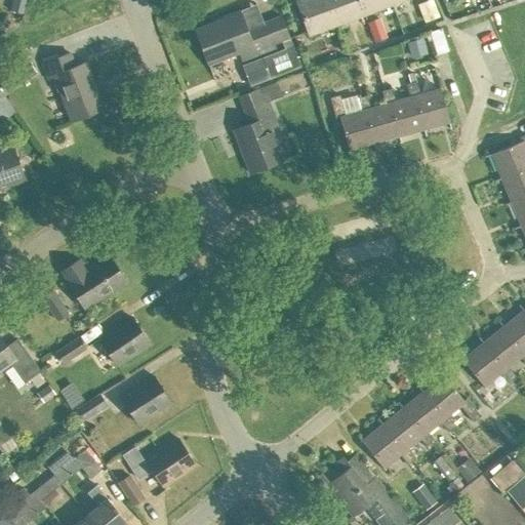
[(12,0),(10,11),(23,14),(26,0),(12,0)]
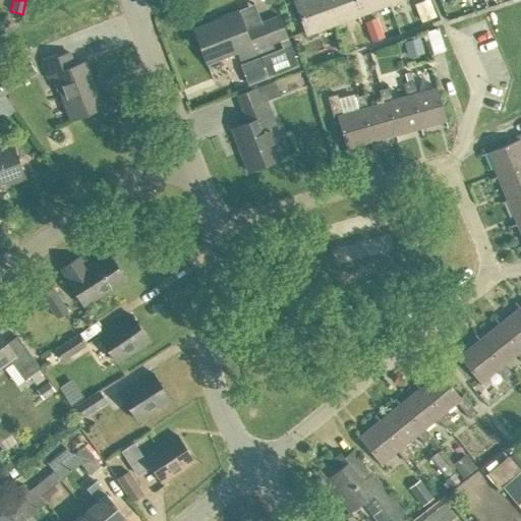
[(334,25),(324,0),(295,0),(293,1),(306,36),(334,25)]
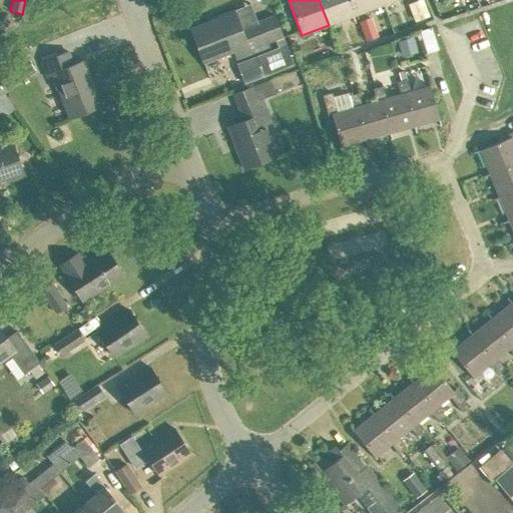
[(350,0),(319,0),(329,25),(356,15),(350,0)]
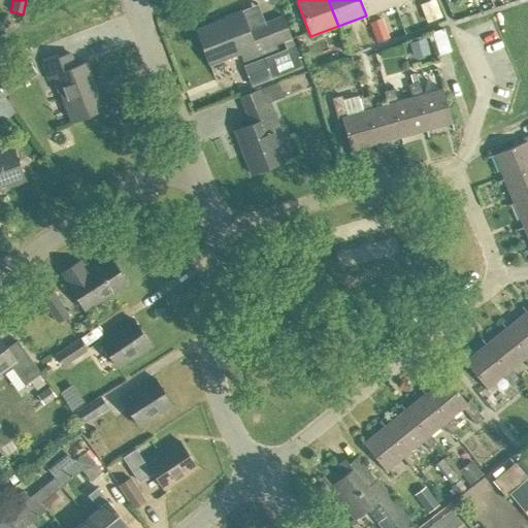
[(392,0),(360,0),(366,15),(394,4),(392,0)]
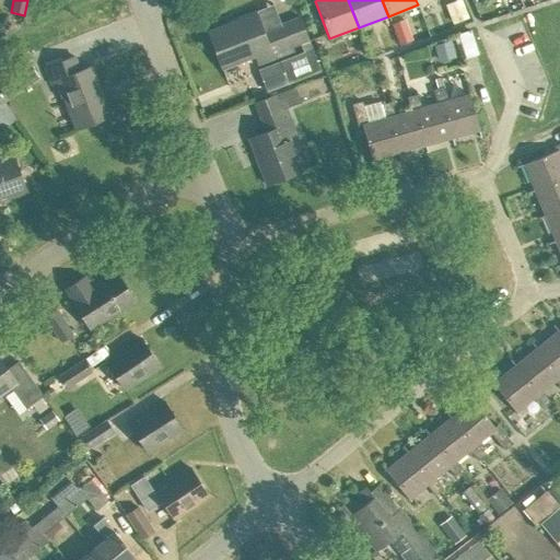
[(453,24),(468,19),(463,3),(446,10),(453,24)]
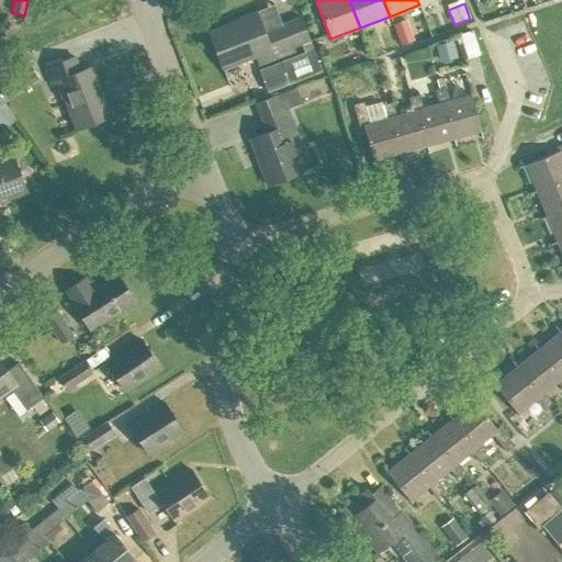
[(295,53),(293,47),(301,44),(304,54),(259,70),(267,92),(322,72),(313,49),(310,41),(311,41),(302,18),(281,25),(273,6),(256,12),(239,18),(240,20),(208,32),(223,69),(255,57),(258,66),(295,53)]
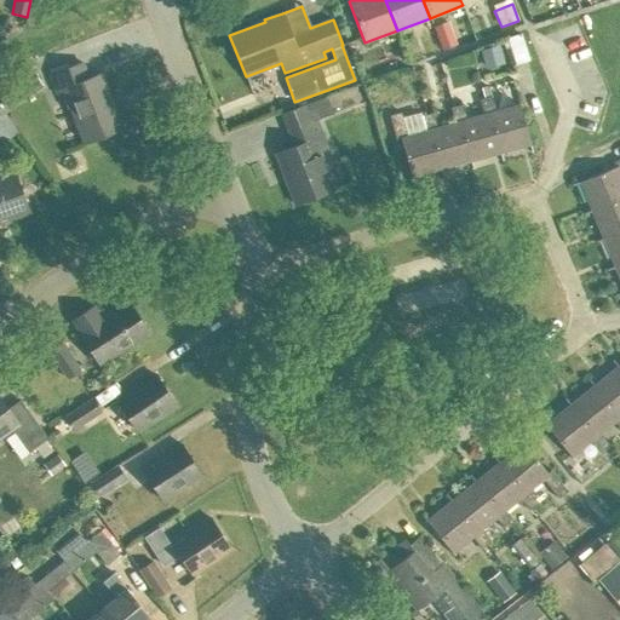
[(448,21),(432,26),(441,51),(457,45),(448,21)]
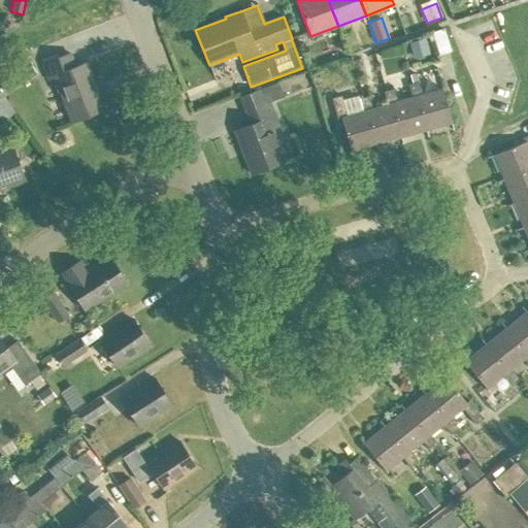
[(431,33),(438,56),(452,52),(443,28),(431,33)]
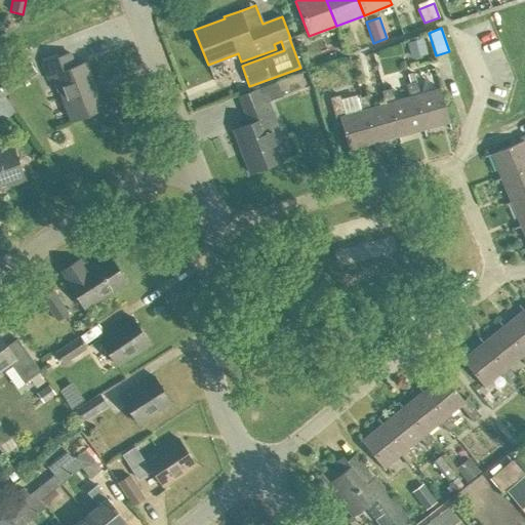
[(422,38),(406,43),(410,56),(427,51),(422,38)]
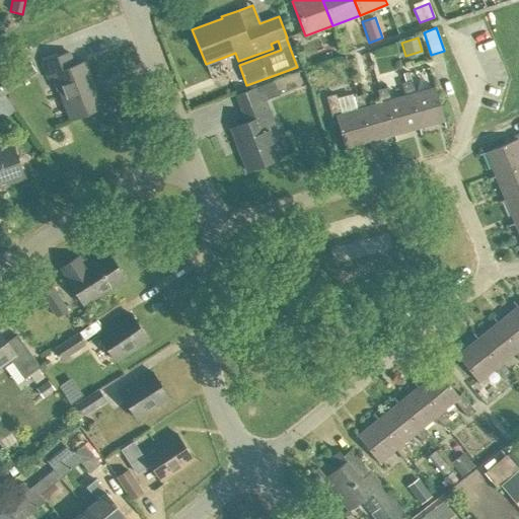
[(73,66),(68,53),(42,63),(48,78),(53,76),(70,120),(102,107),(85,61),(73,66)]
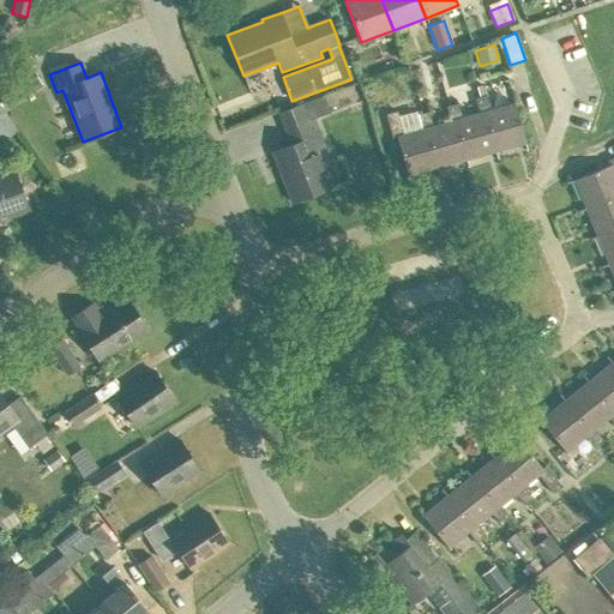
[(483,84),(476,86),(480,97),(487,95),(483,84)]
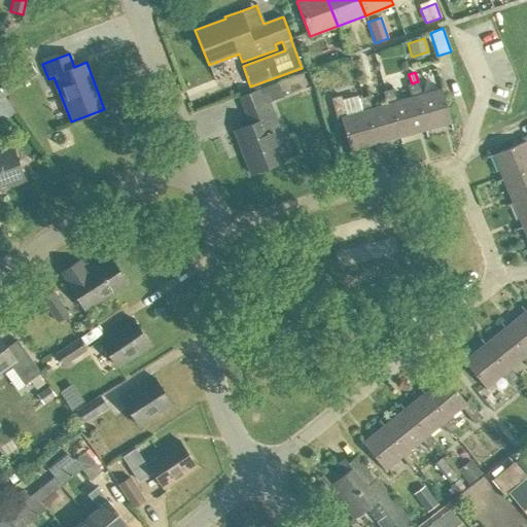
[(408,84),(412,97),(416,96),(425,130),(451,123),(442,89),(421,94),(418,81),(412,83),(408,84)]
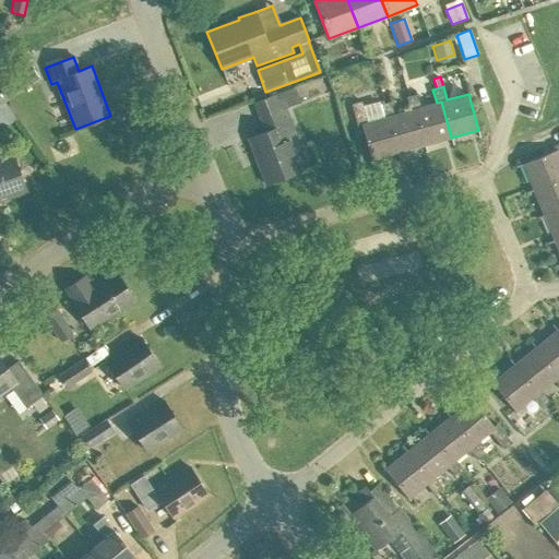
[(406,97),(409,110),(415,109),(425,144),(451,138),(441,102),(437,103),(420,107),(416,94),(406,97)]
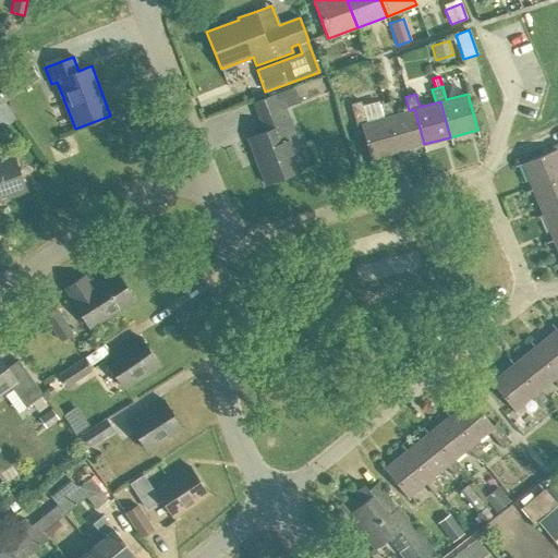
[(387,117),(383,118),(366,122),(361,101),(350,104),(356,128),(361,126),(371,159),(397,152),(387,117)]
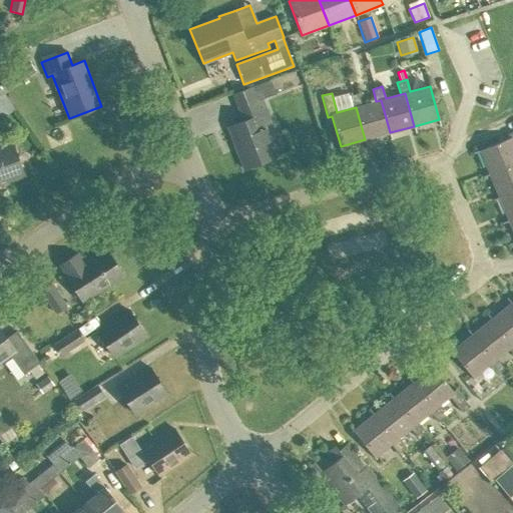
[(349,96),(352,108),(356,107),(365,139),(390,132),(381,100),(376,101),(362,105),(358,93),(349,96)]
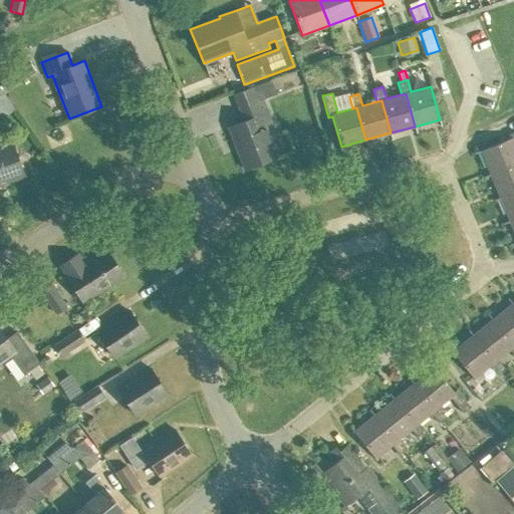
[(271,123),(262,98),(238,107),(244,120),(228,127),(244,170),(277,157),(265,125),(271,123)]
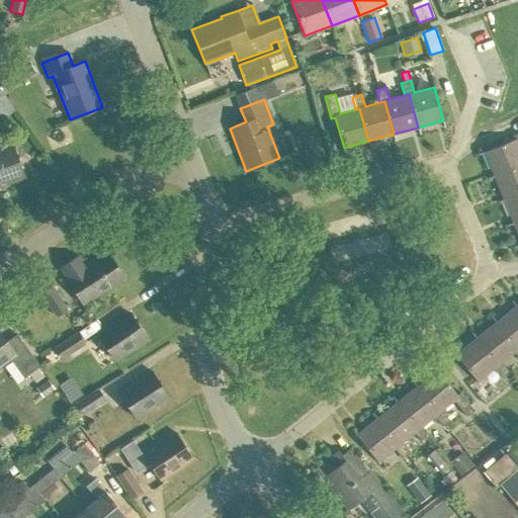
[(485,152),(494,175),(517,165),(517,133),(513,136),(514,140),(485,152)]
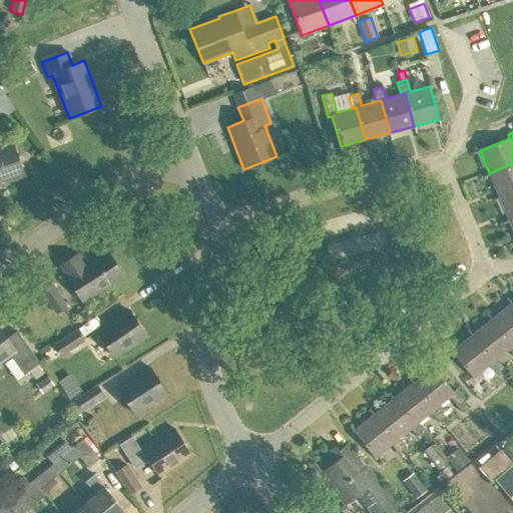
[(0,184),(24,175),(12,143),(0,147),(0,184)]
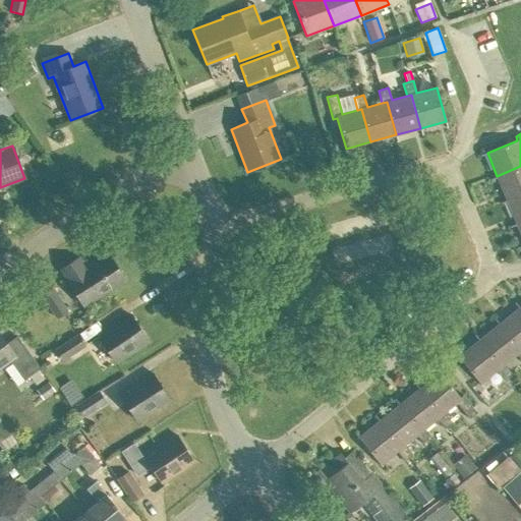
[(520,166),(497,176),(507,200),(520,194),(520,166)]
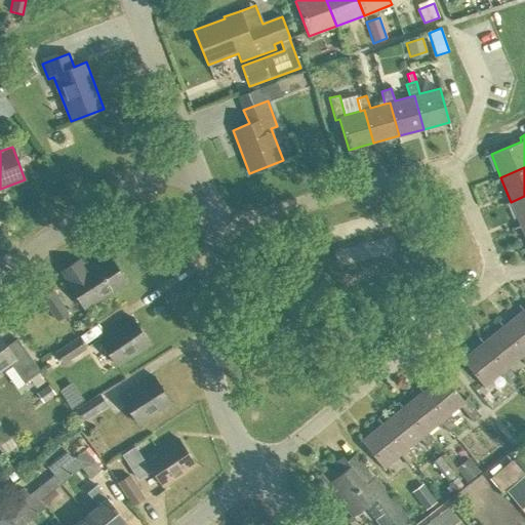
[(524,196),(511,202),(521,227),(524,224),(524,196)]
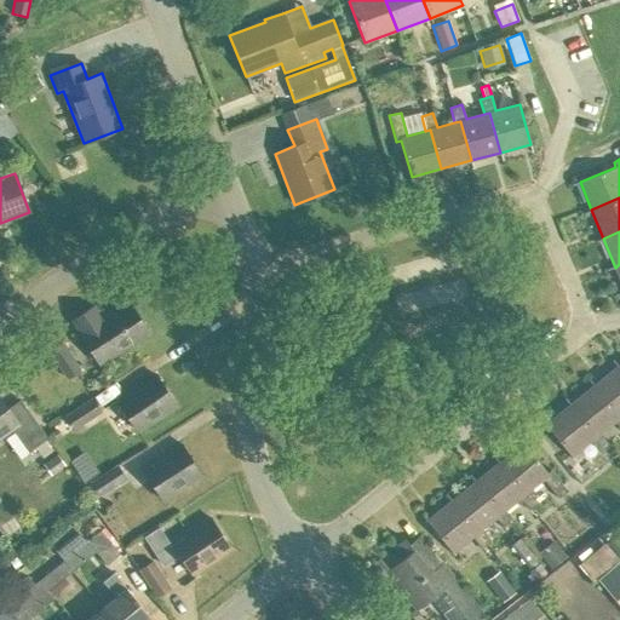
[(149,333),(128,303),(108,316),(107,314),(101,317),(95,306),(73,320),(99,365),(149,333)]
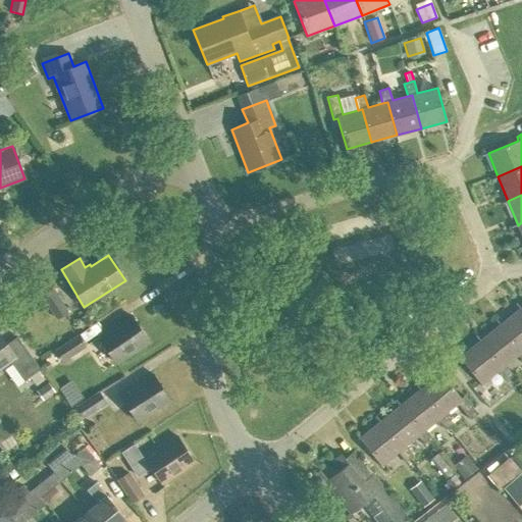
[(56,319),(67,312),(53,289),(42,296),(56,319)]
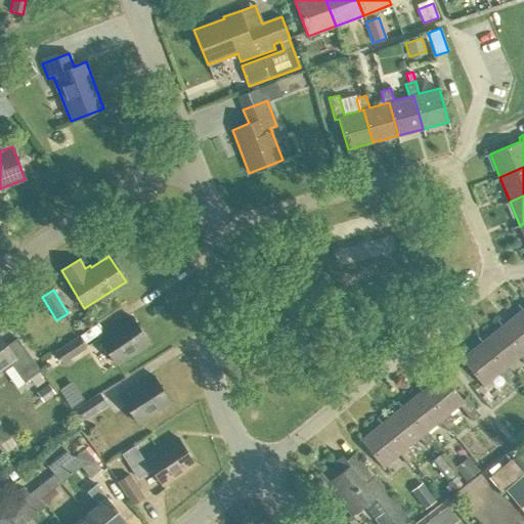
[(523,312),(522,310),(501,326),(523,353),(523,352),(523,312)]
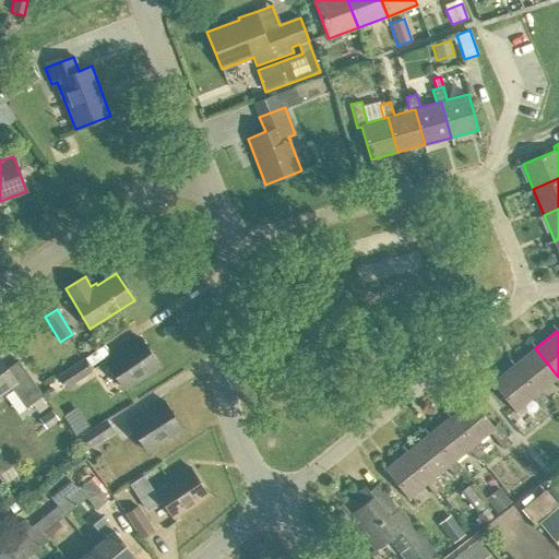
[(158,366),(140,337),(122,349),(121,347),(104,359),(123,389),(158,366)]
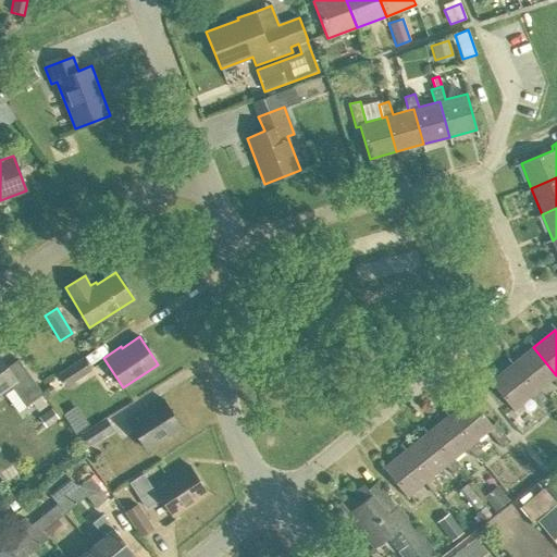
[(556,374),(556,375),(533,347),(511,364),(535,393),(539,390),(552,379),(556,385),(556,374)]
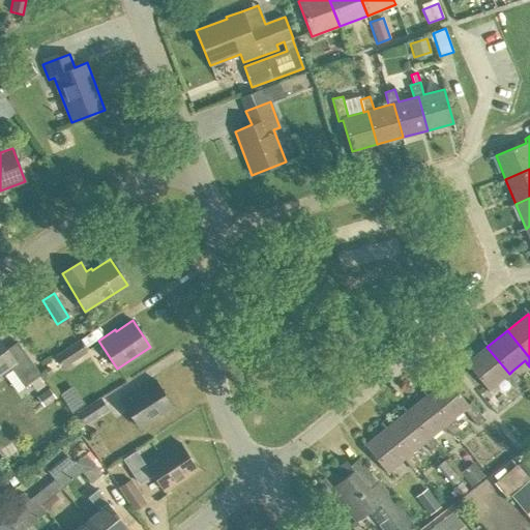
[(0,373),(9,367),(24,386),(30,382),(40,374),(33,364),(18,342),(6,350),(0,341),(0,373)]
